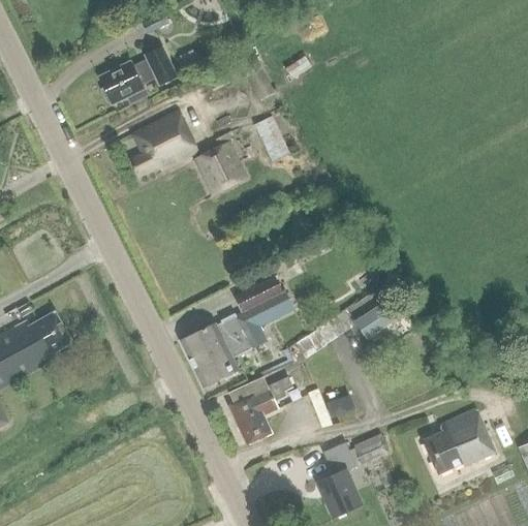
[(130,62),(99,76),(104,87),(101,89),(107,100),(111,99),(112,102),(127,95),(130,102),(148,94),(144,86),(143,86),(142,84),(156,76),(159,84),(177,75),(162,47),(145,55),(147,59),(132,66),(130,62)]
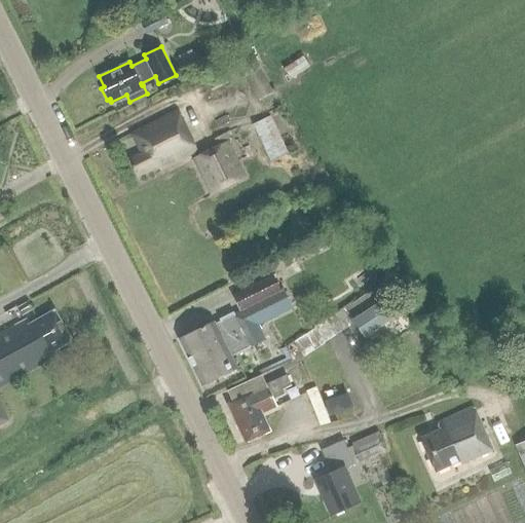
[(256,100),(271,92),(254,59),(239,67),(256,100)]
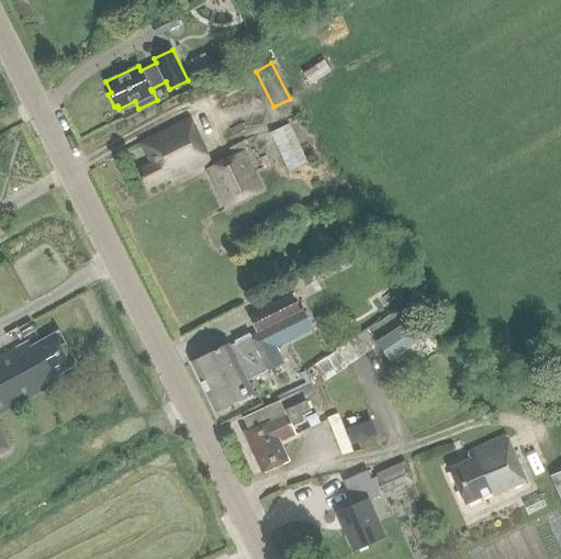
[(149,164),(136,170),(145,189),(168,177),(170,181),(209,163),(187,119),(138,143),(149,164)]
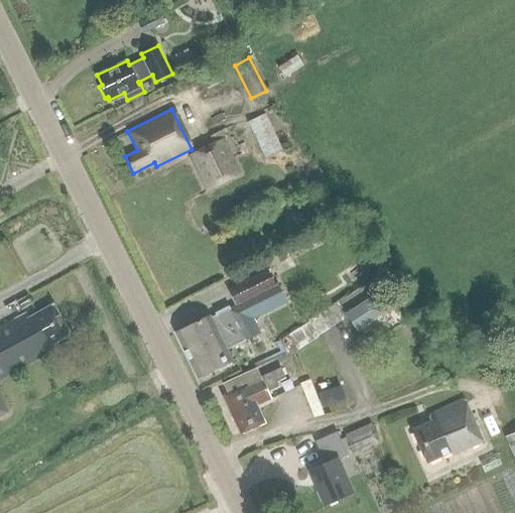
[(265,157),(282,149),(264,114),(248,123),(265,157)]
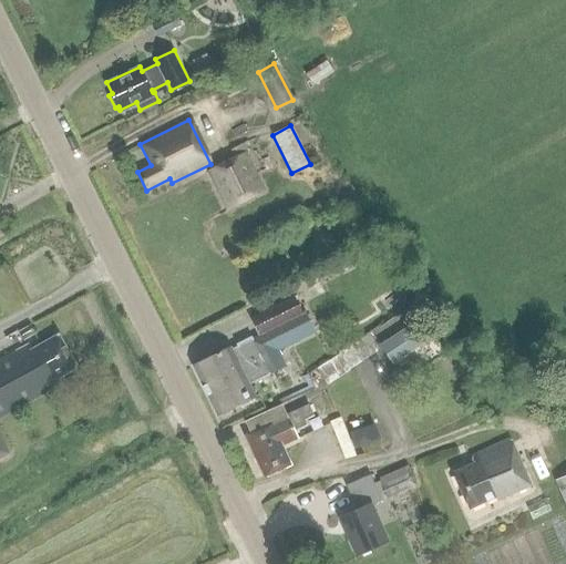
[(263,192),(244,153),(247,152),(242,142),(228,147),(233,155),(206,168),(226,209),(263,192)]
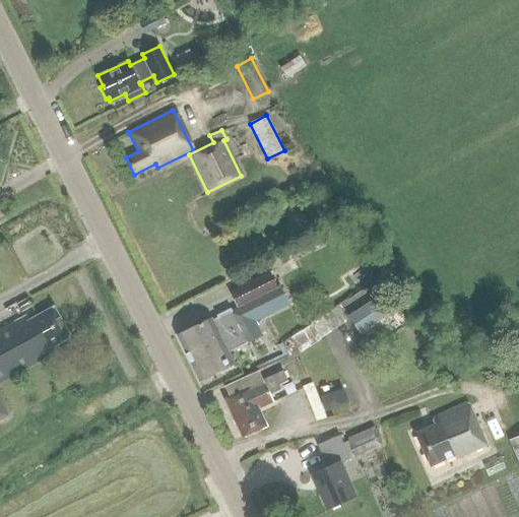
[(236,306),(244,322),(276,305),(271,296),(269,291),(277,286),(269,270),(229,292),(236,306)]
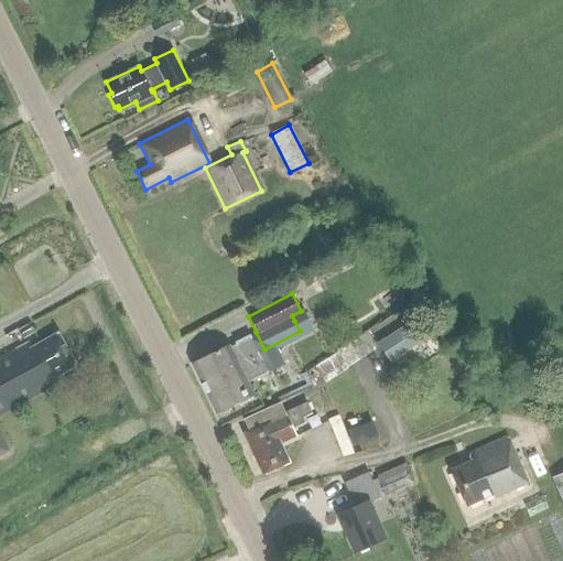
[(383,340),(425,316),(417,300),(375,323),(383,340)]
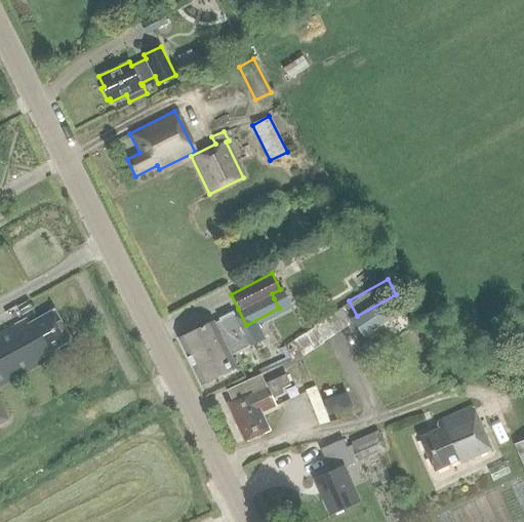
[(0,385),(54,355),(51,350),(72,338),(55,308),(30,321),(28,317),(0,331),(0,422),(9,417),(0,401),(0,385)]
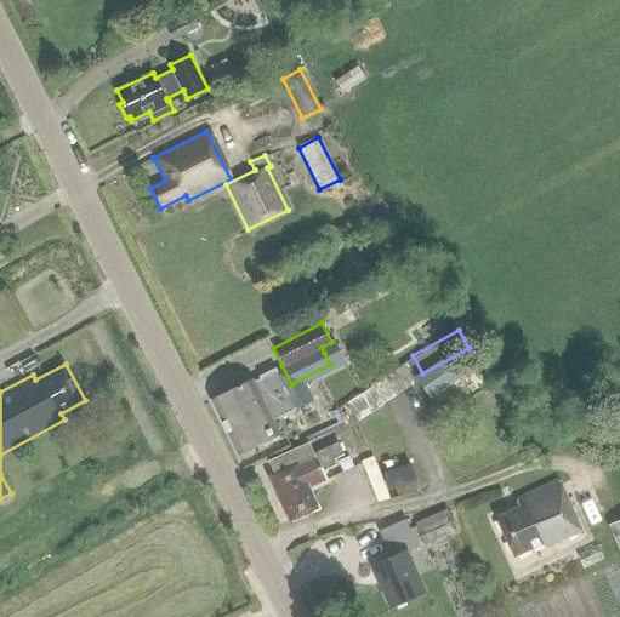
[(238,453),(279,433),(272,420),(296,407),(295,406),(294,407),(283,388),(284,387),(284,386),(283,387),(273,369),(259,376),(260,378),(252,382),(251,380),(210,400),(238,453)]
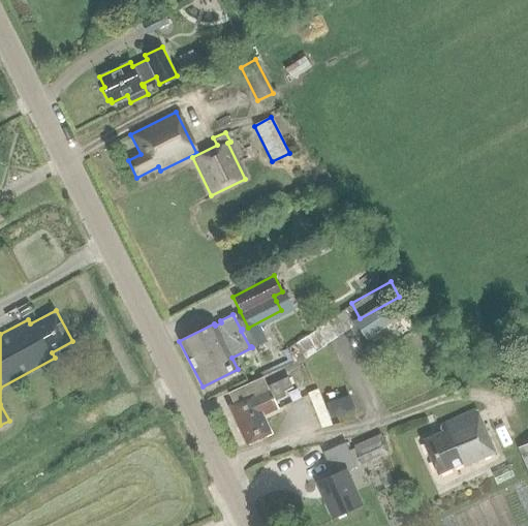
[(228,392),(234,403),(228,405),(246,444),(271,433),(262,414),(277,408),(274,401),(285,396),(283,391),(292,387),(287,376),(267,385),(262,376),(228,392)]
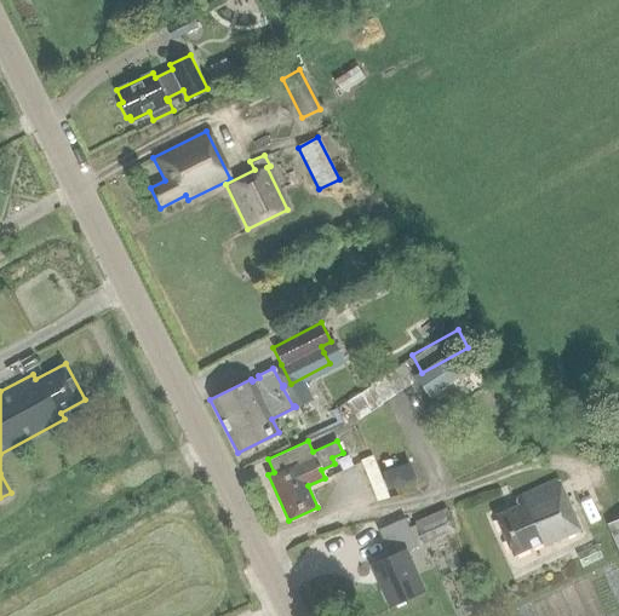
[(378,494),(362,452),(338,461),(354,502),(378,494)]
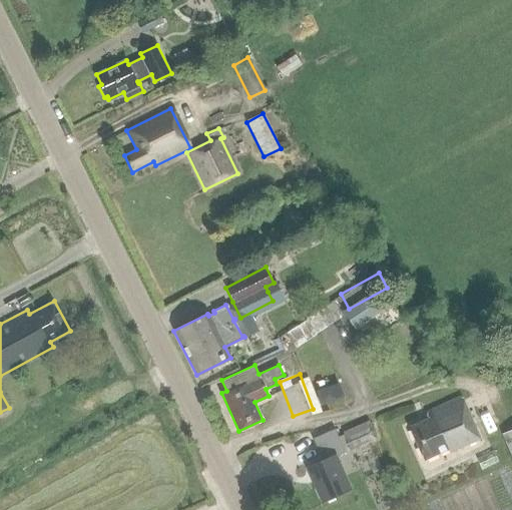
[(429,418),(410,427),(425,460),(450,449),(451,451),(481,437),(462,394),(426,411),(429,418)]
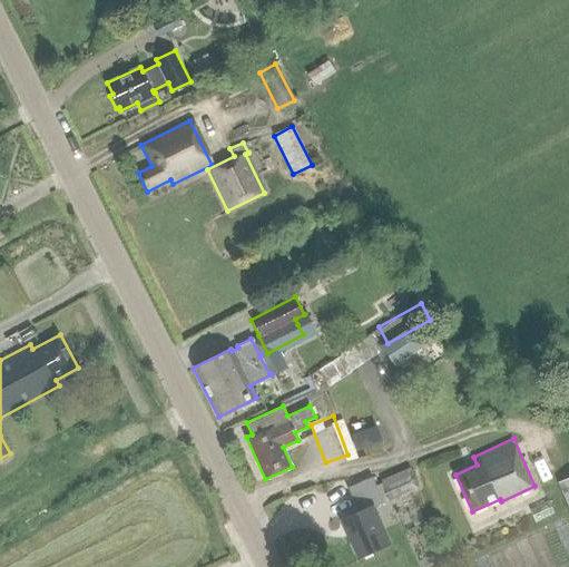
[(419,484),(411,469),(382,481),(389,497),(389,498),(419,484)]
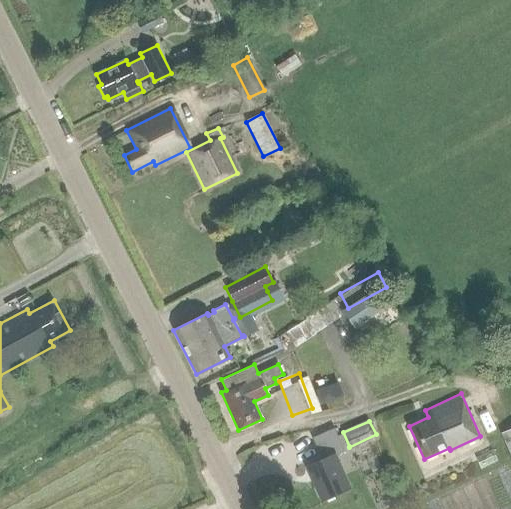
[(510,427),(502,431),(510,452),(510,427)]
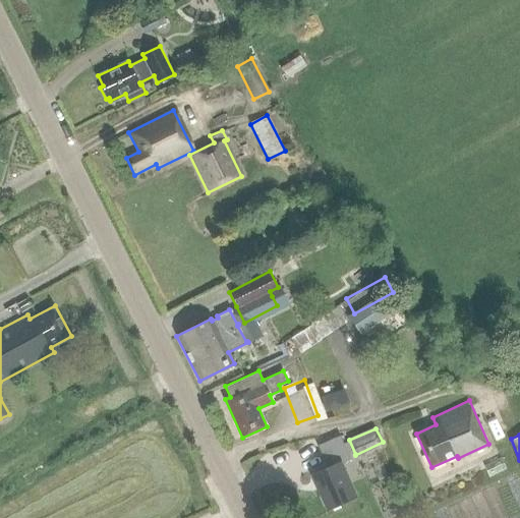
[(340,463),(350,458),(340,436),(319,445),(329,467),(313,473),(330,508),(356,497),(340,463)]
